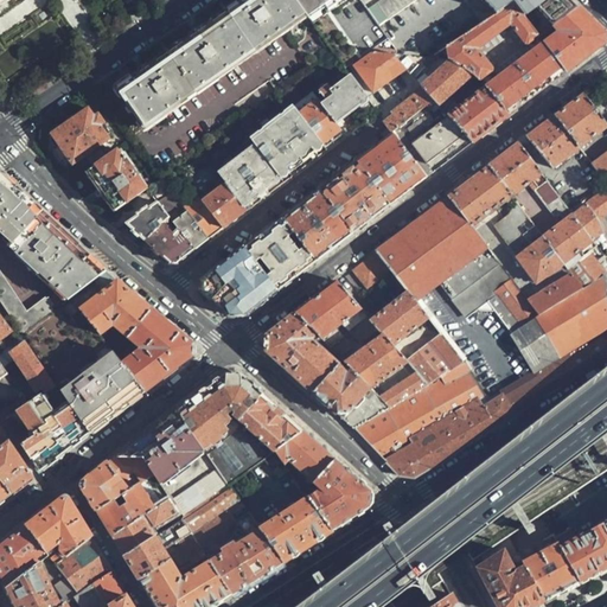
[(280,33),(306,17),(294,0),(243,0),(197,32),(146,68),(116,89),(138,120),(144,128),(280,33)]
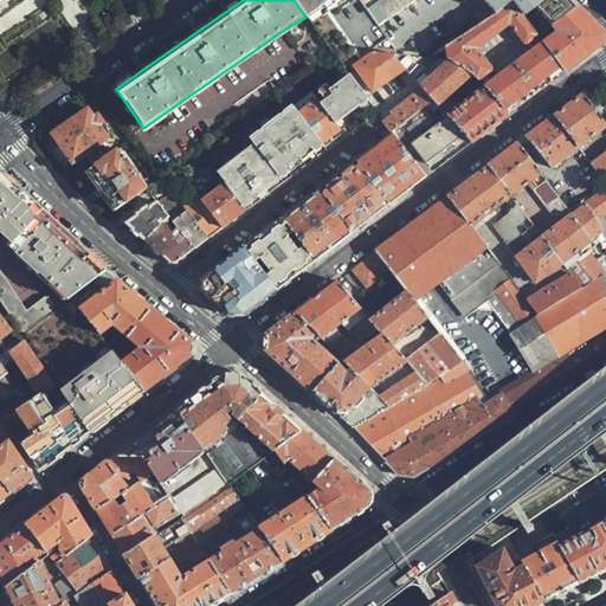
[(294,0),(305,17),(308,20),(313,15),(315,18),(329,8),(335,5),(333,1),(335,0),(294,0)]
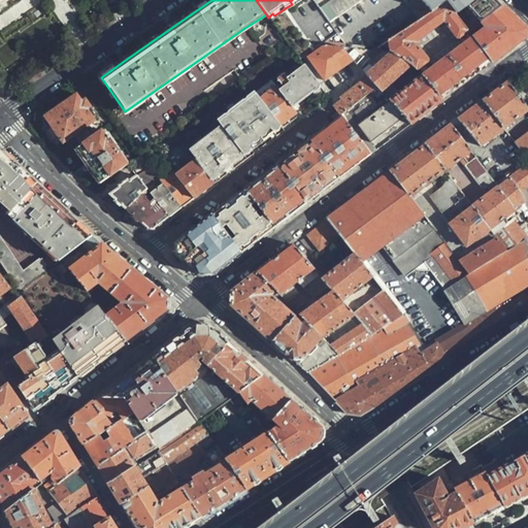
[(329,22),(359,0),(332,0),(319,9),(329,22)]
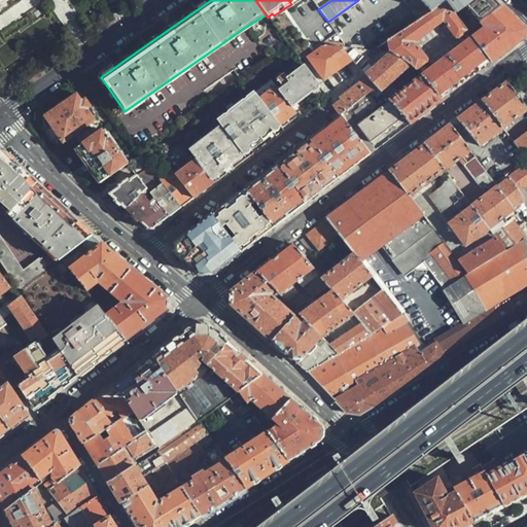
[(393,0),(358,0),(328,22),(344,43),(351,44),(350,36),(348,32),(393,0)]
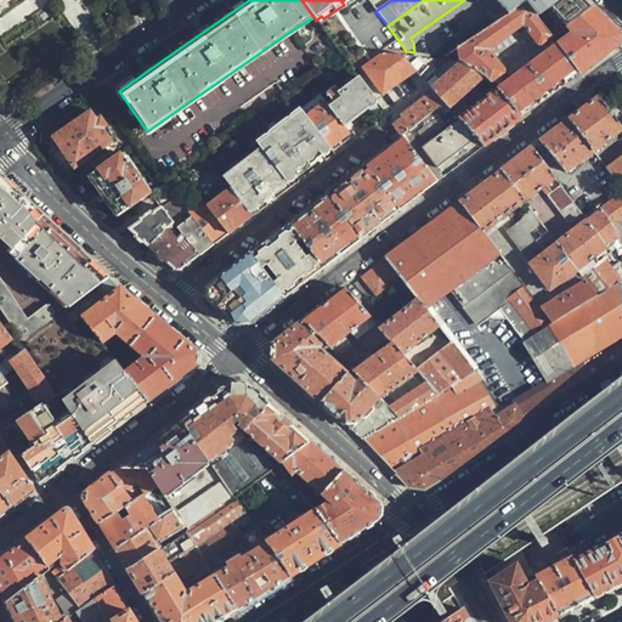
[(505,0),(490,0),(414,52),(445,56),(458,49),(458,46),(514,11),(505,0)]
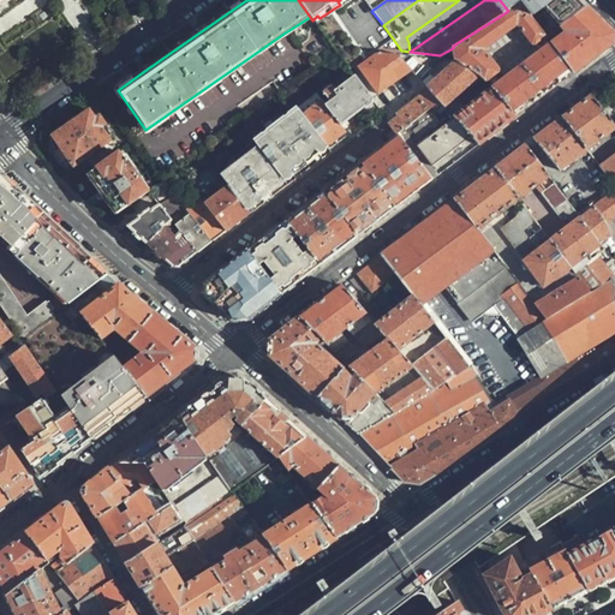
[(575,0),(503,0),(511,9),(520,3),(532,19),(543,10),(561,27),(583,7),(575,0)]
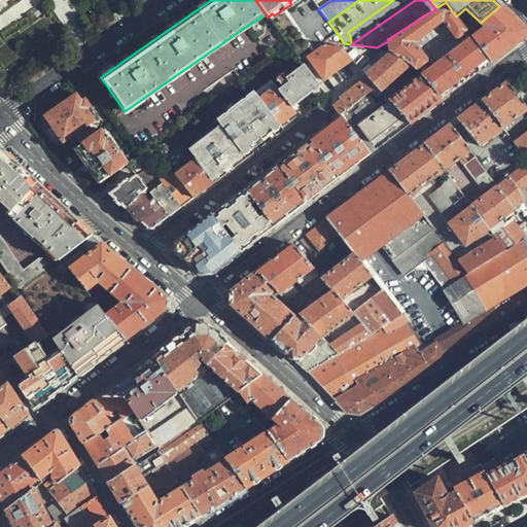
[(446,2),(437,7),(435,9),(388,39),(388,41),(390,51),(410,65),(423,75),(442,100),(453,92),(476,74),(510,48),(523,38),(524,31),(499,6),(481,23),(486,29),(484,31),(481,31),(472,37),(456,16),(446,2)]
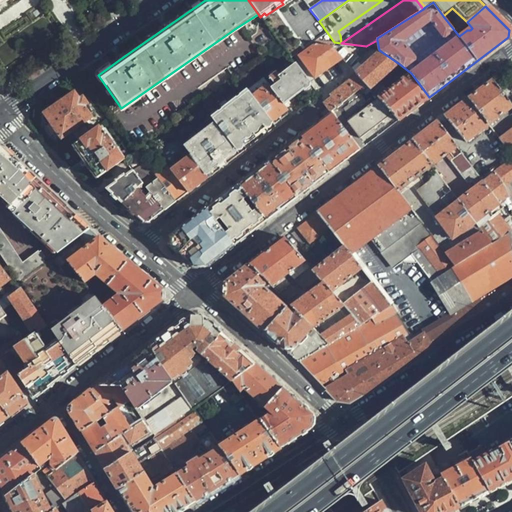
[(260,17),(282,49),(282,48),(291,59),(299,53),(275,19),(283,14),(278,7),(266,15),(264,13),(260,17)]
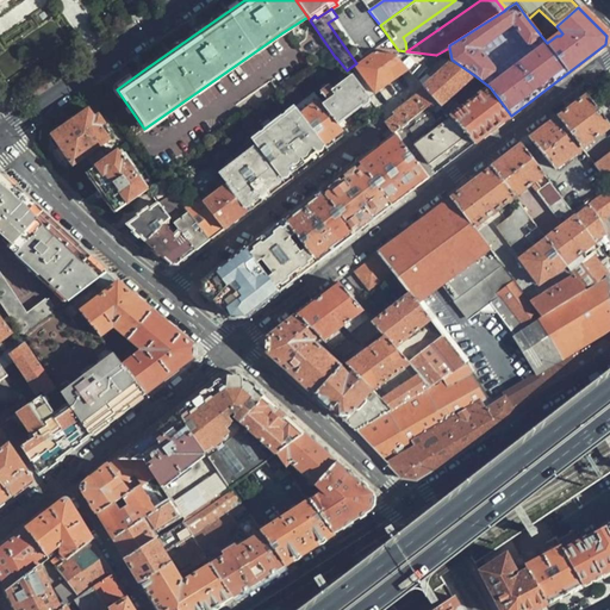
[(375,94),(408,70),(393,55),(377,53),(355,68),(372,89),(375,94)]
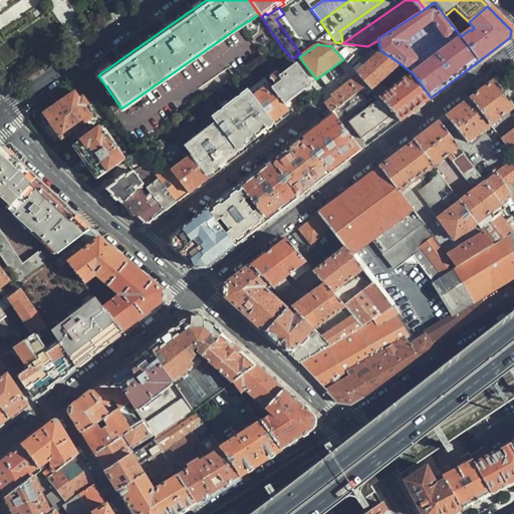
[(390,90),(379,79),(387,73),(400,63),(380,50),(376,50),(331,46),(343,59),(356,74),(368,87),(378,98),(390,90)]
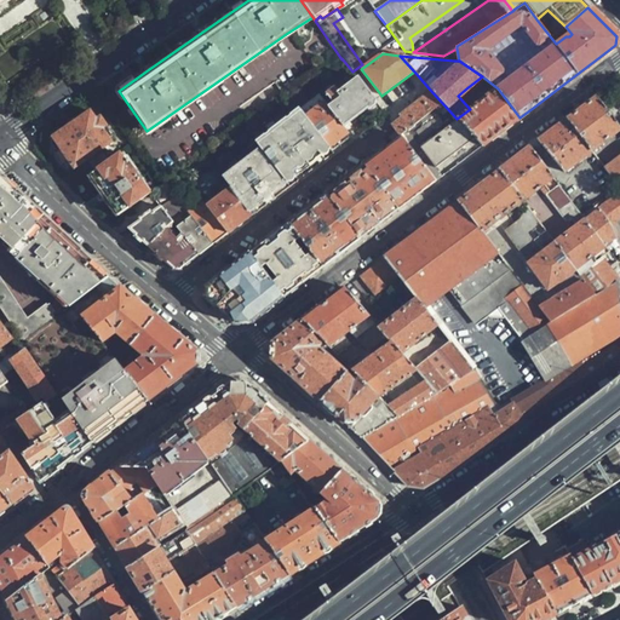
[(333,104),(329,108),(344,127),(351,121),(375,103),(359,80),(339,93),(336,89),(327,96),(333,104)]
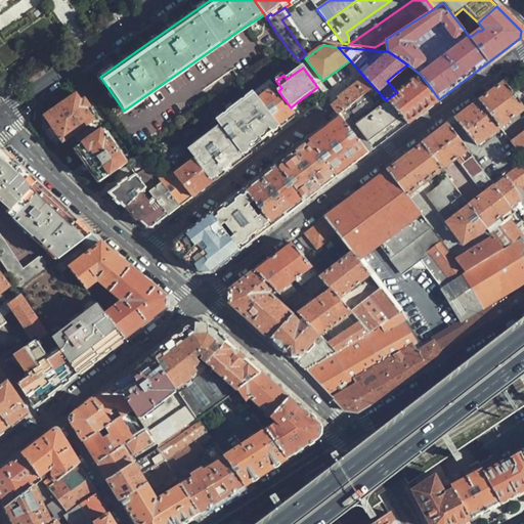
[(261,69),(245,81),(256,96),(279,126),(288,120),(296,114),(291,107),(278,91),(261,69)]
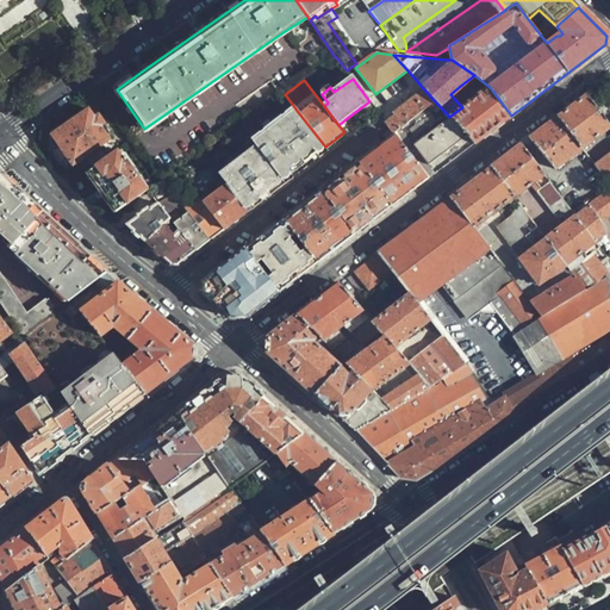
[(470,101),(492,130),(502,123),(511,116),(490,87),(470,101)]
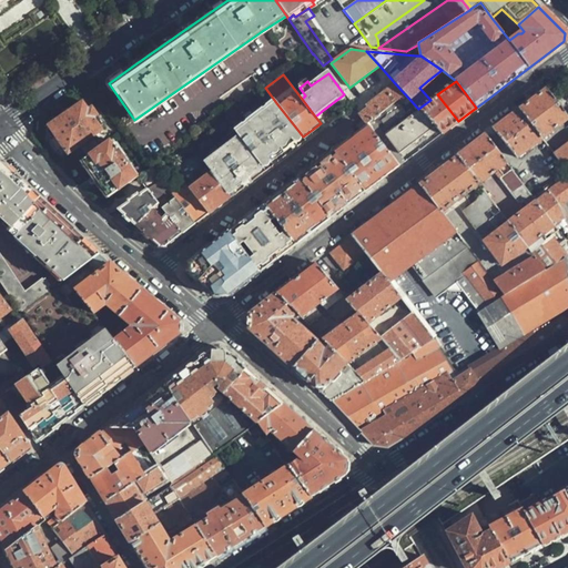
[(366,110),(359,115),(368,127),(407,97),(394,82),(387,87),(389,89),(365,108),(366,110)]
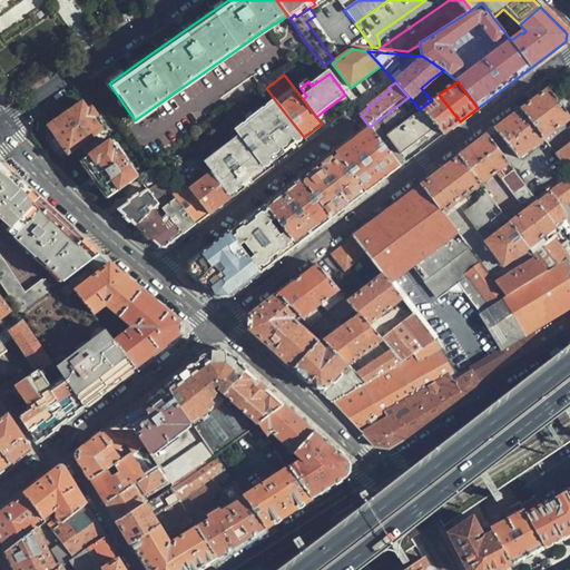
[(569,116),(550,91),(548,89),(534,99),(522,109),(543,138),(569,117),(569,116)]
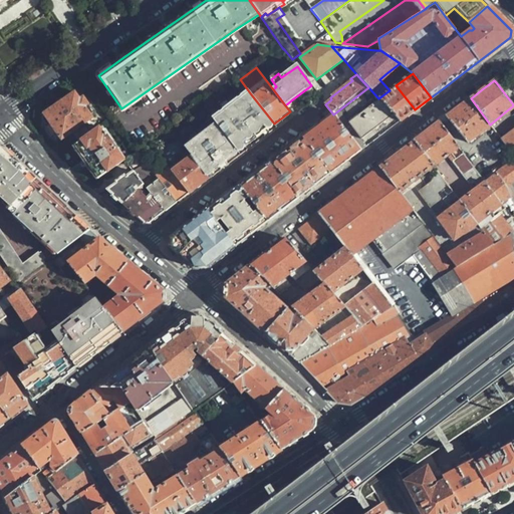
[(378,98),(393,115),(399,122),(415,109),(396,85),(390,90),(378,98)]
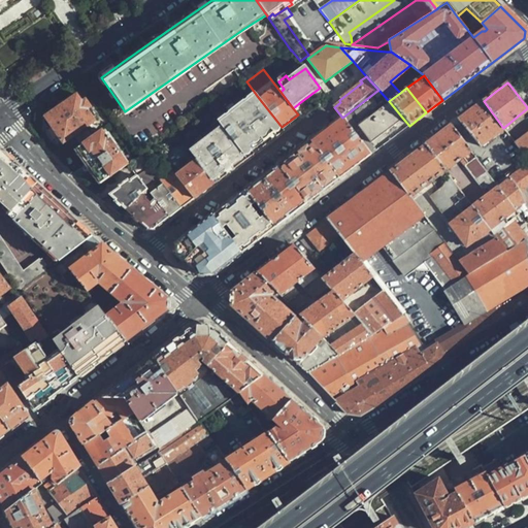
[(378,90),(342,118),(370,156),(373,154),(376,152),(370,143),(403,119),(389,101),(378,90)]
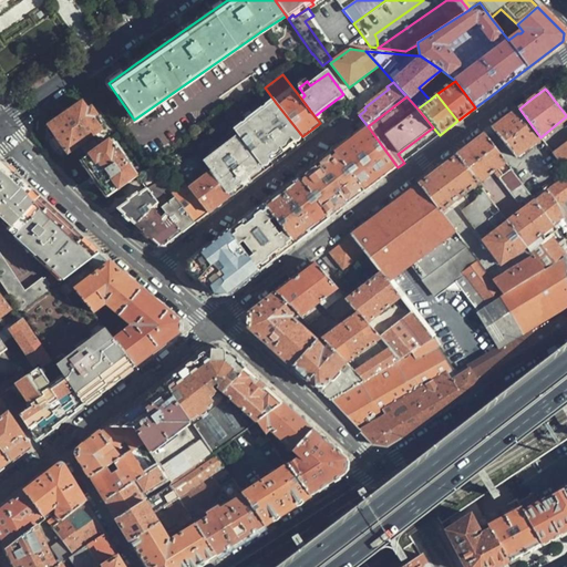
[(102,130),(93,117),(96,115),(91,107),(88,110),(82,102),(65,113),(48,125),(58,138),(66,153),(102,130)]
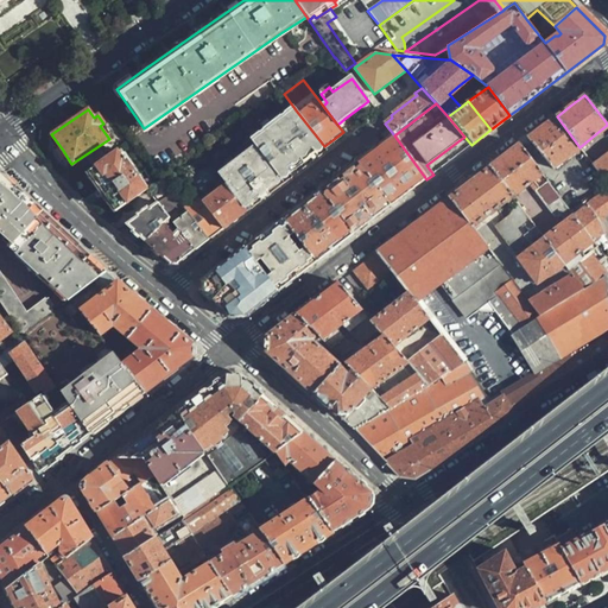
[(282,177),(284,179),(299,168),(325,147),(324,146),(297,112),(254,143),(266,158),(282,177)]
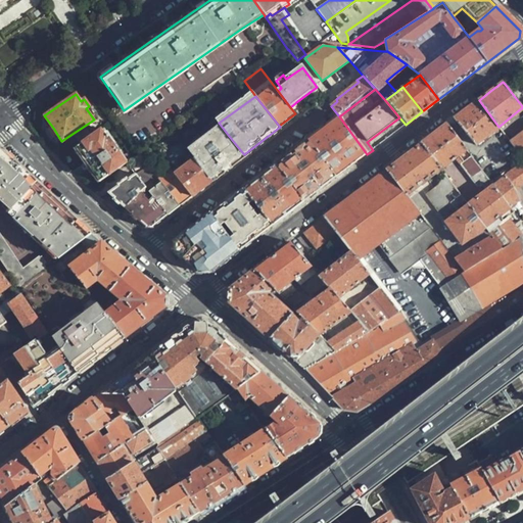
[(498,127),(479,100),(466,109),(455,119),(475,144),(498,127)]
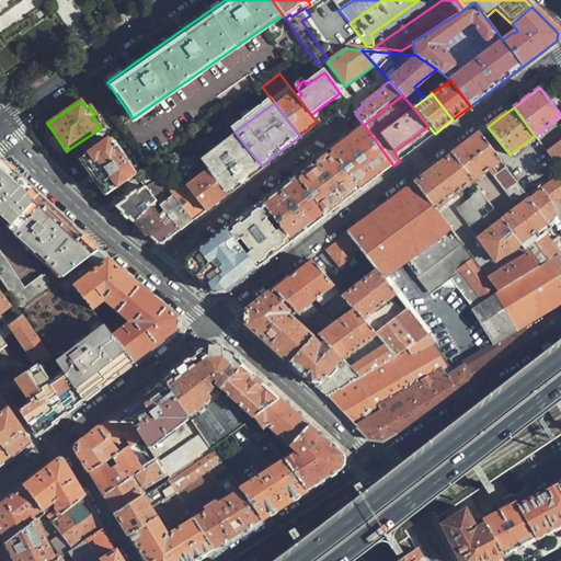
[(364,125),(330,151),(361,191),(368,185),(393,165),(364,125)]
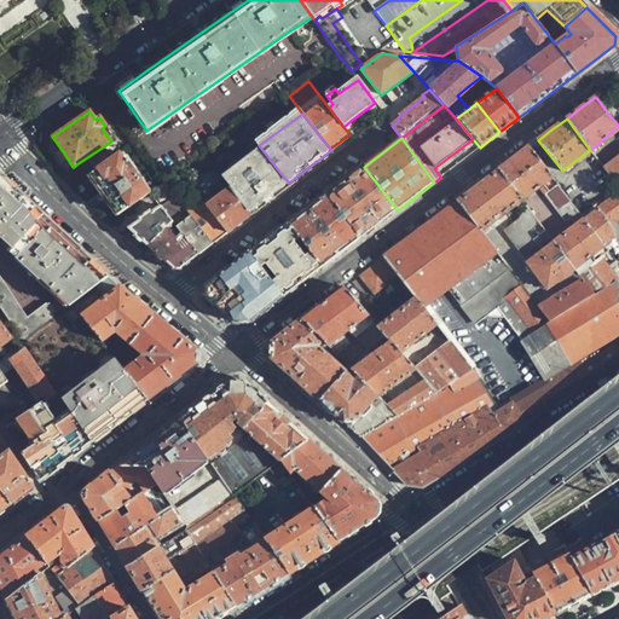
[(149,160),(137,142),(131,145),(144,163),(149,160)]
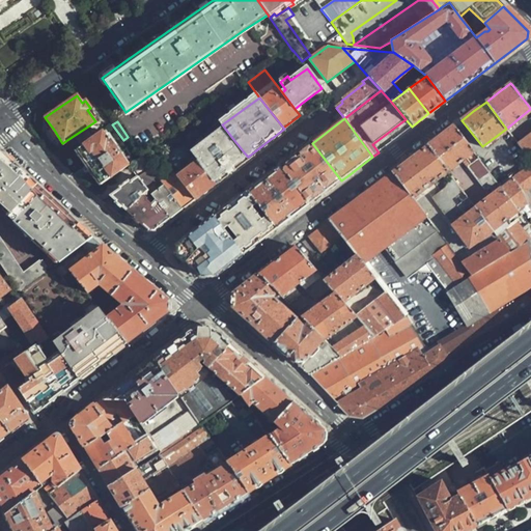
[(429,145),(449,171),(454,167),(467,158),(470,163),(469,165),(470,167),(470,170),(484,190),(487,190),(490,188),(495,194),(485,201),(476,208),(496,234),(521,214),(516,208),(502,188),(455,126),(444,134),(435,141),(429,145)]
